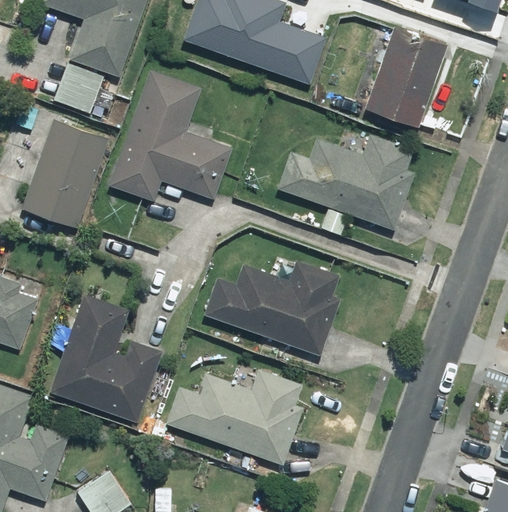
[(39,0),(39,2),(85,19),(73,57),(120,76),(146,0),(39,0)]
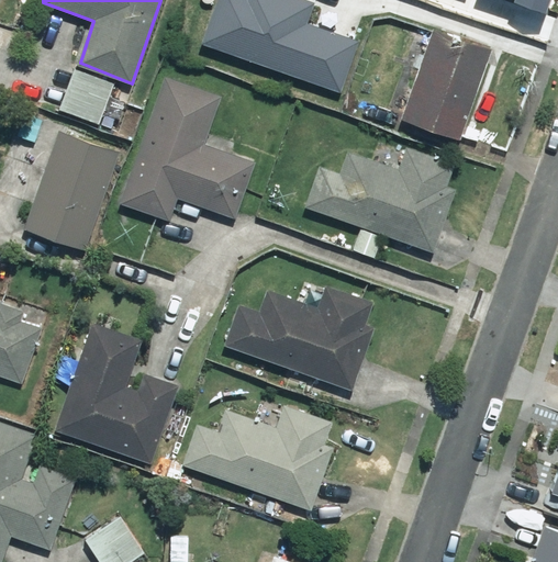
[(221,0),(207,45),(349,89),(367,35),(312,18),(316,3),(304,0),(221,0)]
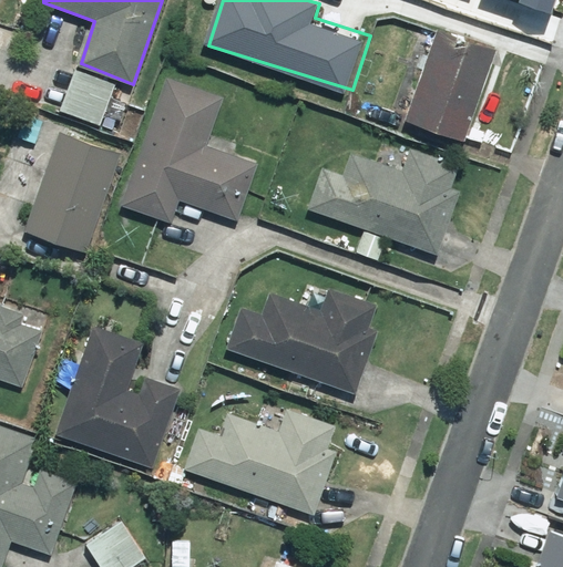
[(559,0),(513,0),(519,1),(519,0),(529,0),(555,9),(559,0)]
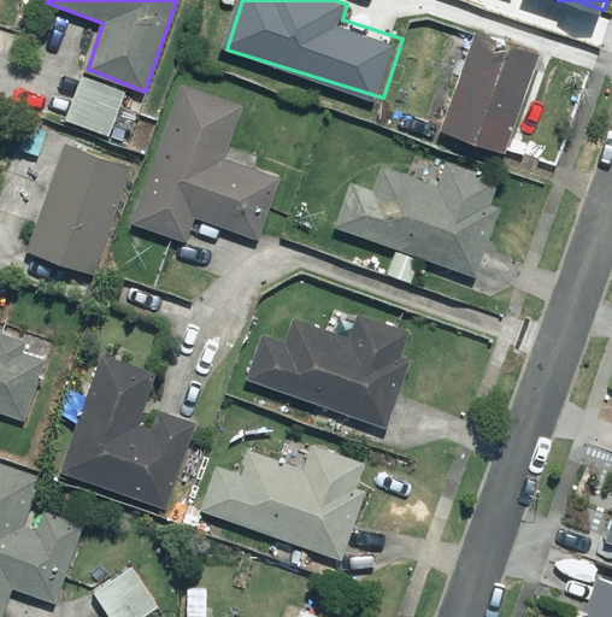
[(472,31),(437,130),(501,153),(537,54),(472,31)]
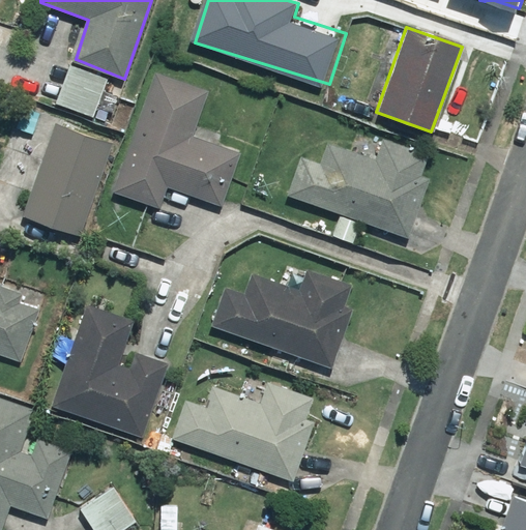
[(152,70),(110,195),(159,211),(168,187),(223,206),(240,153),(193,137),(208,90),(152,70)]
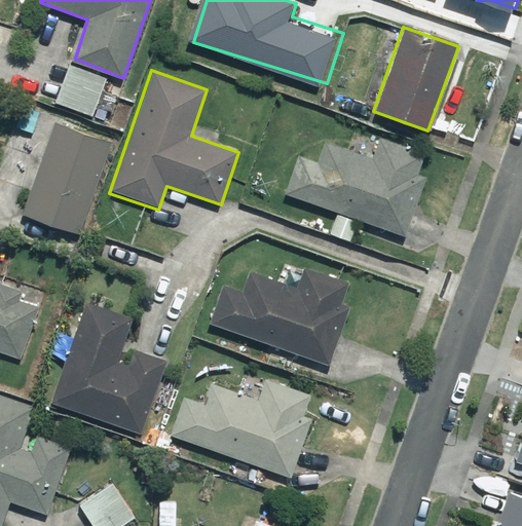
[(54,121),(23,215),(74,231),(108,139),(54,121)]
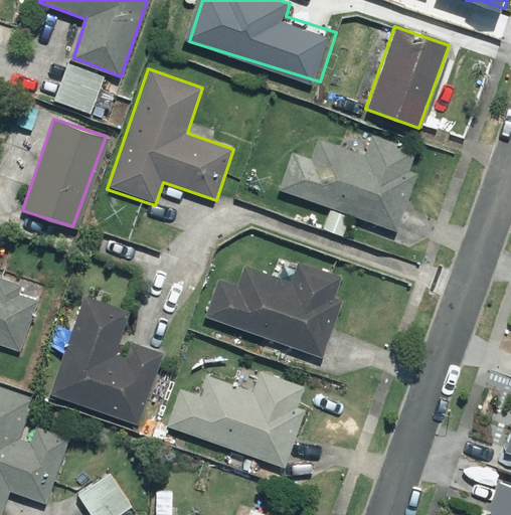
[(278,192),(396,232),(417,173),(409,170),(416,150),(373,136),(366,156),(319,140),(312,158),(292,151),(278,192)]
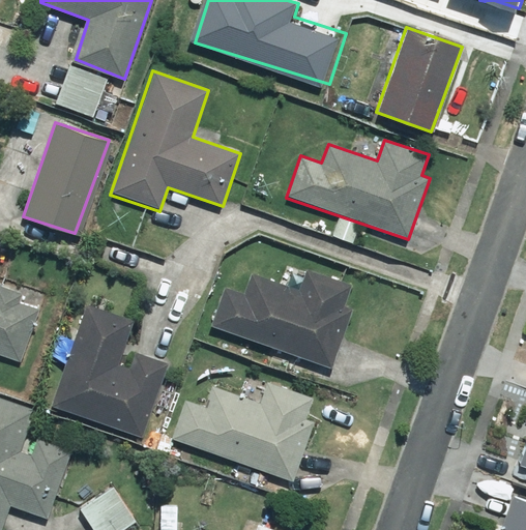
[(225,287),(210,325),(331,369),(353,308),(346,305),(351,285),(305,268),(298,289),(253,272),(244,294),(225,287)]
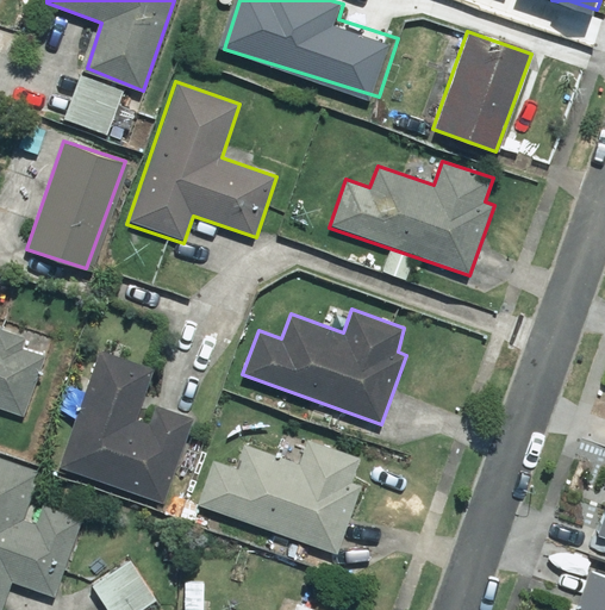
[(0,409),(25,418),(49,356),(24,348),(27,337),(0,329),(0,409)]
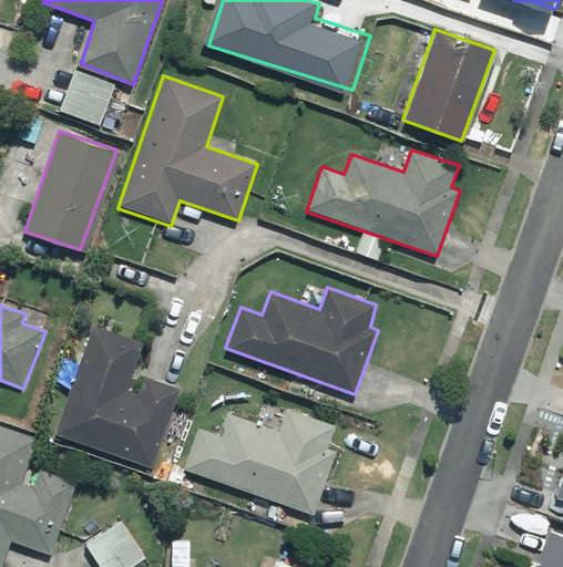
[(92,328),(55,434),(153,467),(184,390),(149,379),(141,394),(126,389),(143,340),(92,328)]
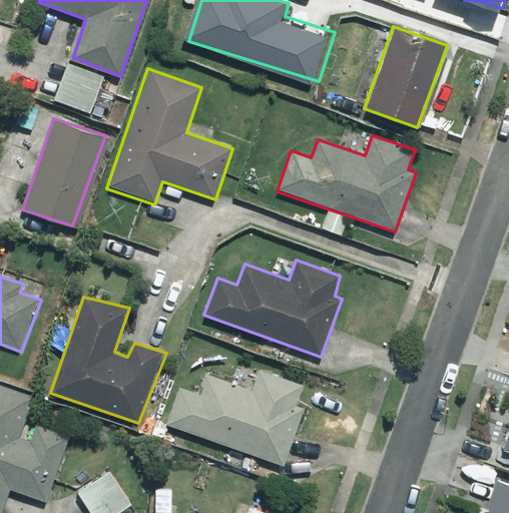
[(164,426),(284,466),(305,408),(296,406),(303,386),(258,370),(251,388),(205,373),(199,393),(179,387),(164,426)]
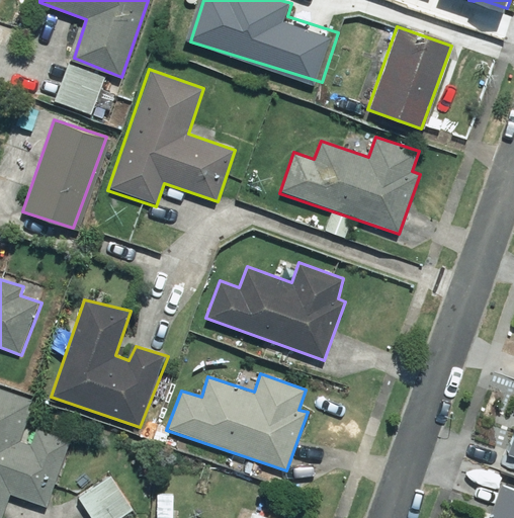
[(0,389),(0,517),(1,517),(10,496),(47,507),(69,439),(35,430),(30,444),(19,441),(33,401),(0,389)]
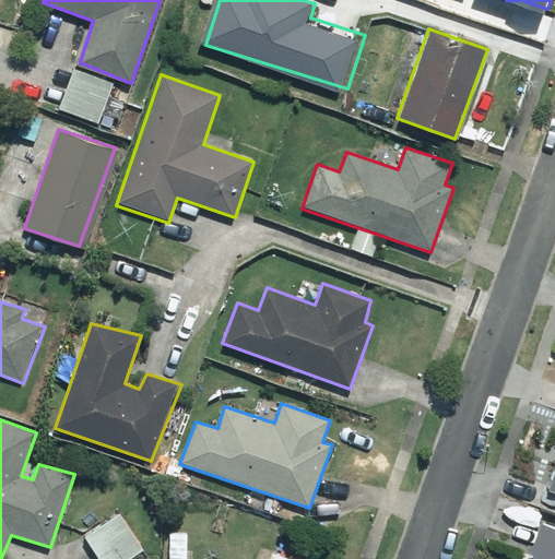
[(122,513),(83,536),(98,558),(129,558),(145,549),(122,513)]
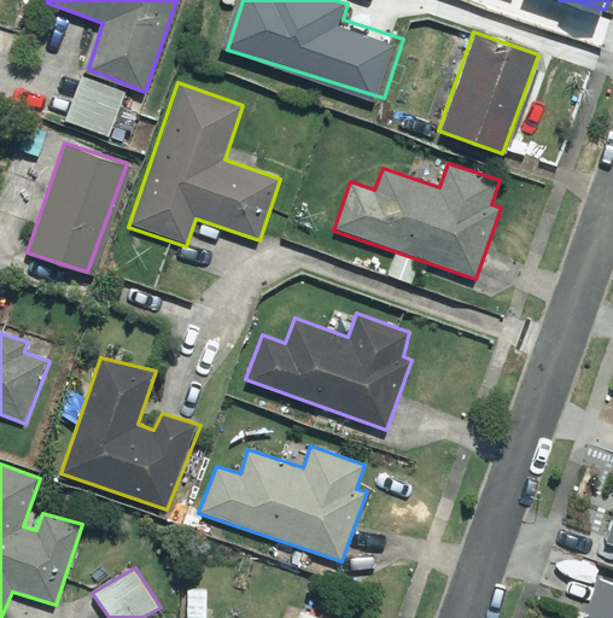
[(612,579),(594,575),(577,617),(612,617),(612,579)]
